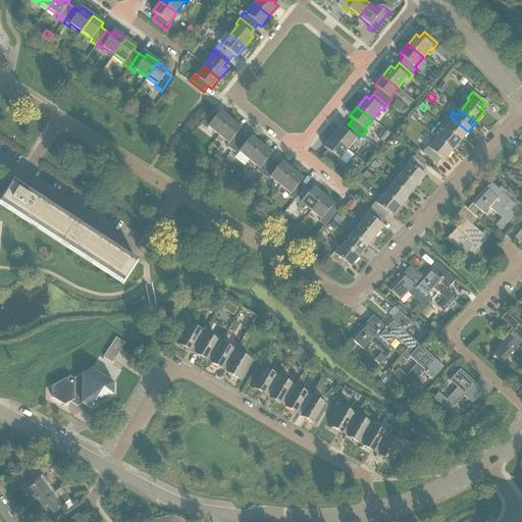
[(218,136),(230,120),(220,112),(217,115),(212,111),(201,124),(207,129),(208,127),(218,136)]
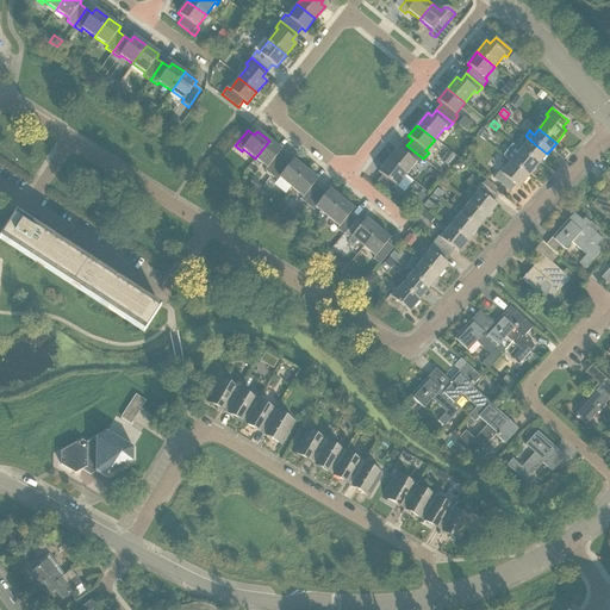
[(486,142),(491,137),(484,132),(480,137),(486,142)]
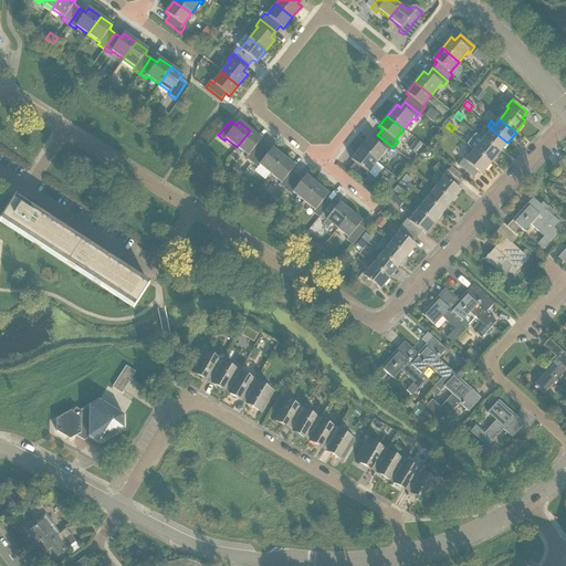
[(499,154),(507,143),(491,129),(482,140),(499,154)]
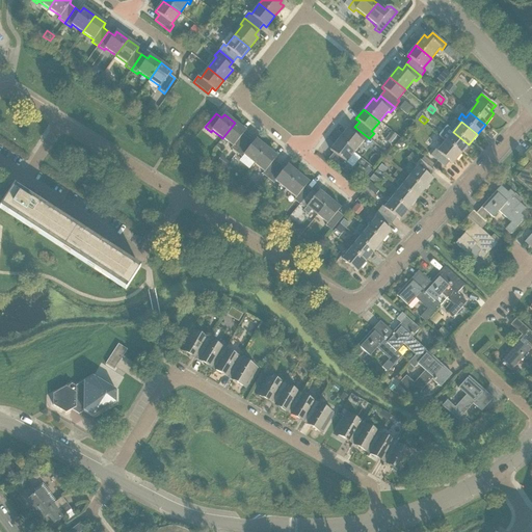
[(237,153),(248,139),(243,134),(245,131),(235,123),(222,138),(233,147),(231,149),(237,153)]
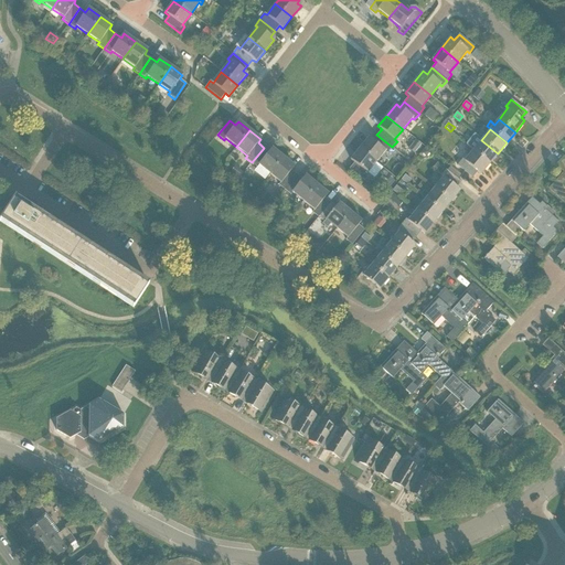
[(387,153),(392,147),(376,135),(372,140),(369,138),(360,149),(376,162),(385,151),(387,153)]
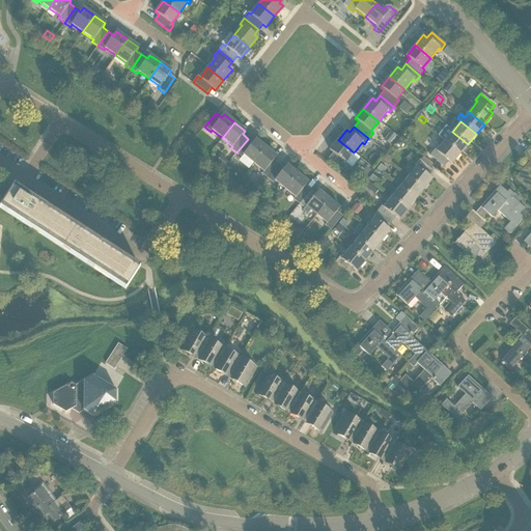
[(459,155),(468,144),(452,132),(444,142),(459,155)]
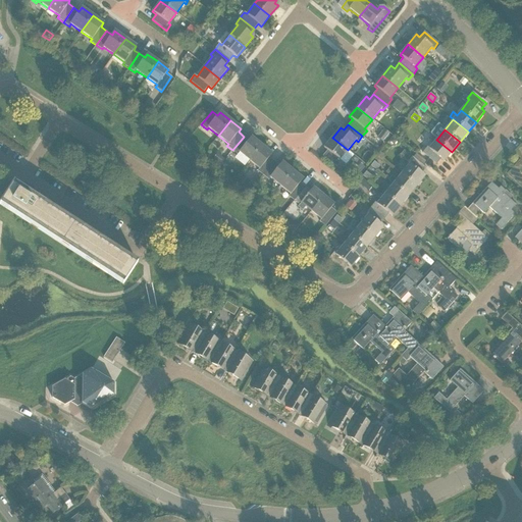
[(249,161),(261,146),(251,137),(249,141),(244,137),(232,150),(238,155),(240,153),(249,161)]
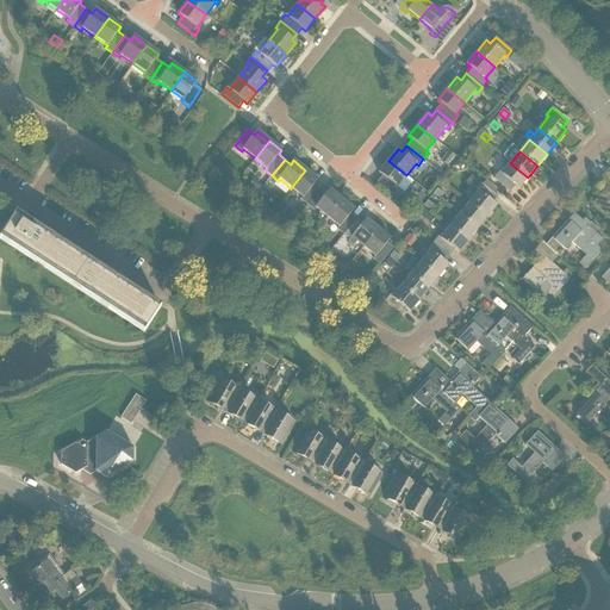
[(397,187),(406,175),(388,161),(378,173),(383,175),(377,182),(393,195),(399,188),(397,187)]
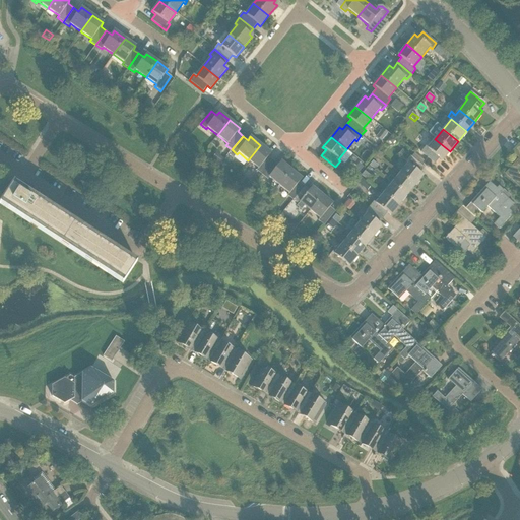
[(442,160),(450,151),(435,139),(428,148),(426,146),(420,152),(435,164),(439,158),(442,160)]
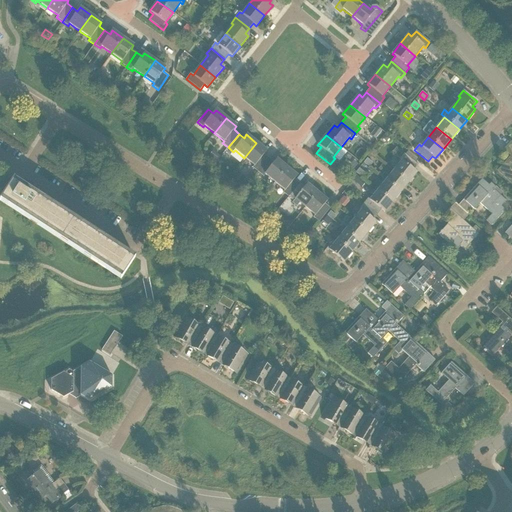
[(511,143),(510,142),(503,150),(510,156),(497,171),(510,183),(511,180),(511,143)]
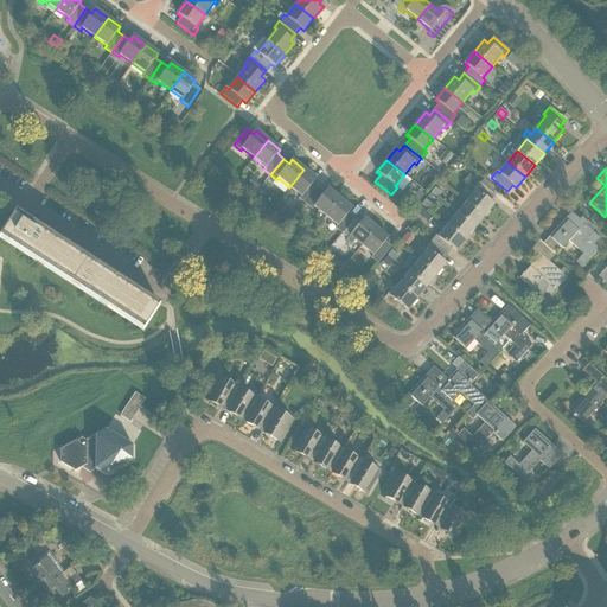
[(306,204),(319,187),(313,183),(315,179),(304,170),(289,187),(301,197),(299,199),(306,204)]
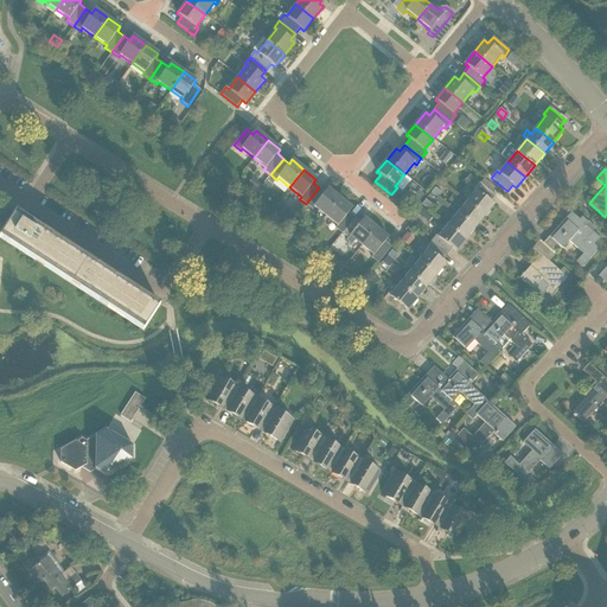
[(466,204),(484,218),(493,205),(490,202),(496,196),(479,183),(473,189),(475,191),(466,204)]
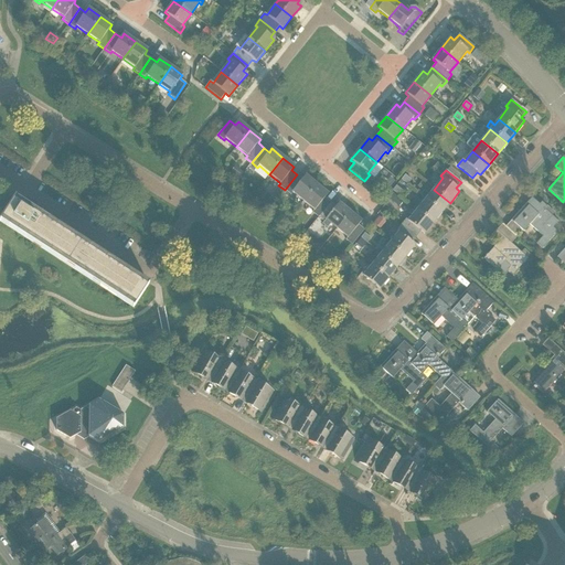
[(304,201),(317,184),(306,176),(302,179),(297,174),(285,190),(290,194),(292,192),(304,201)]
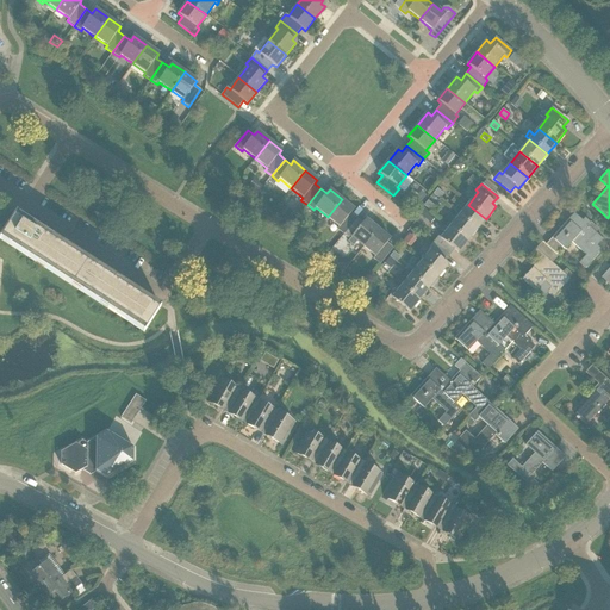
[(440,199),(443,194),(437,190),(434,194),(440,199)]
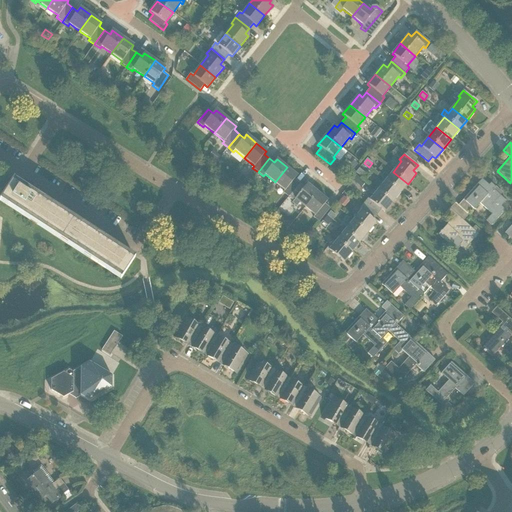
[(288,197),(299,183),(294,179),(297,176),(287,167),(275,182),(284,190),(283,192),(288,197)]
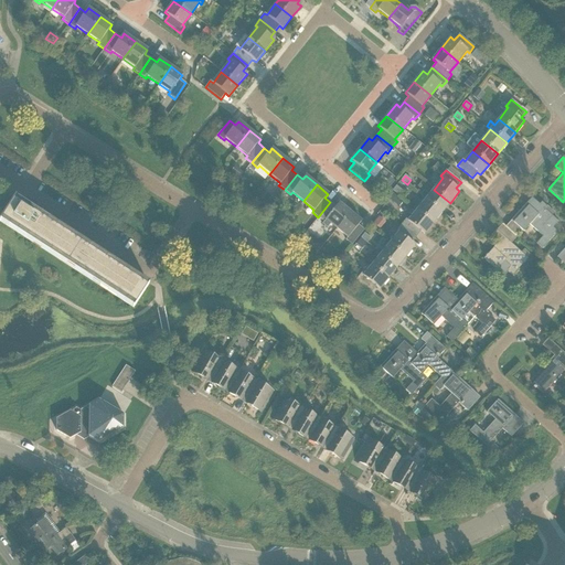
[(398,195),(402,191),(396,187),(393,190),(398,195)]
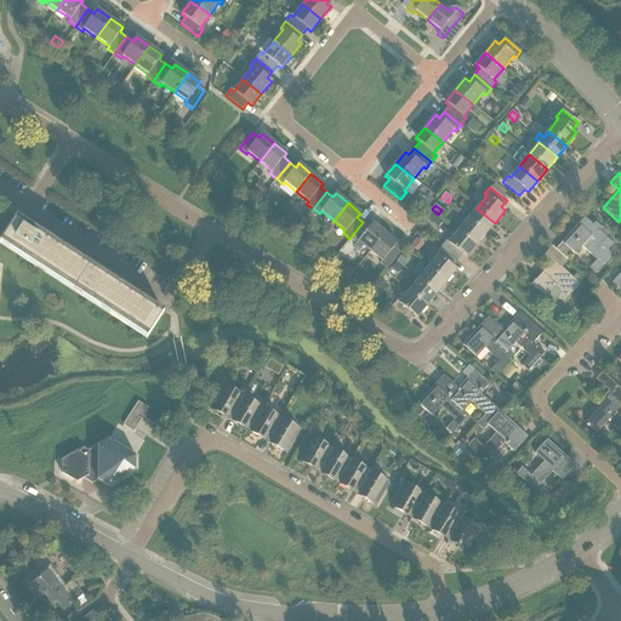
[(485,234),(495,223),(477,209),(472,215),(466,209),(461,215),(467,220),(478,229),(485,234)]
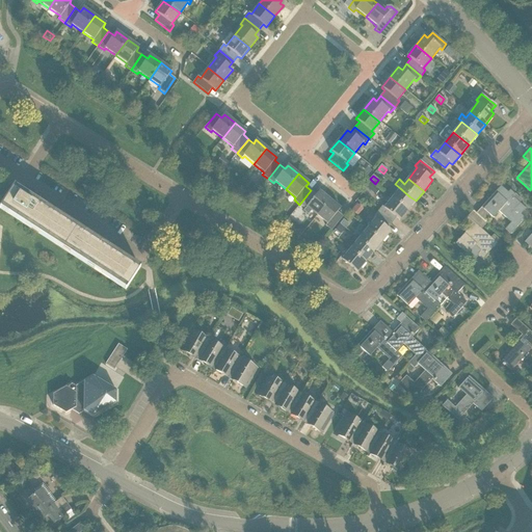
[(0,209),(125,290),(139,267),(14,186),(0,207),(0,209)]
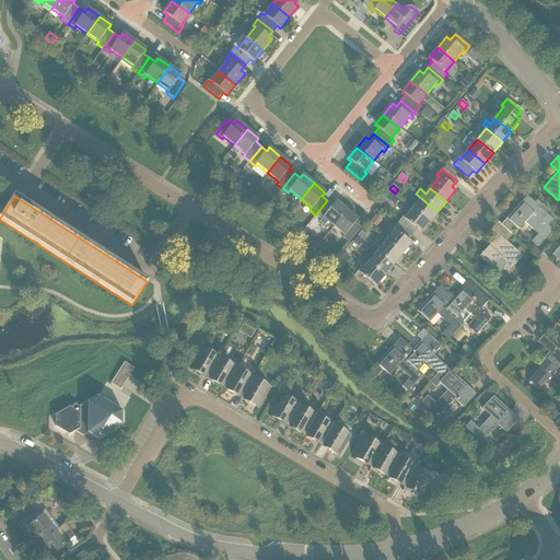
[(548,225),(553,220),(527,196),(506,219),(518,230),(525,222),(538,234),(532,242),(537,246),(552,230),(548,225)]
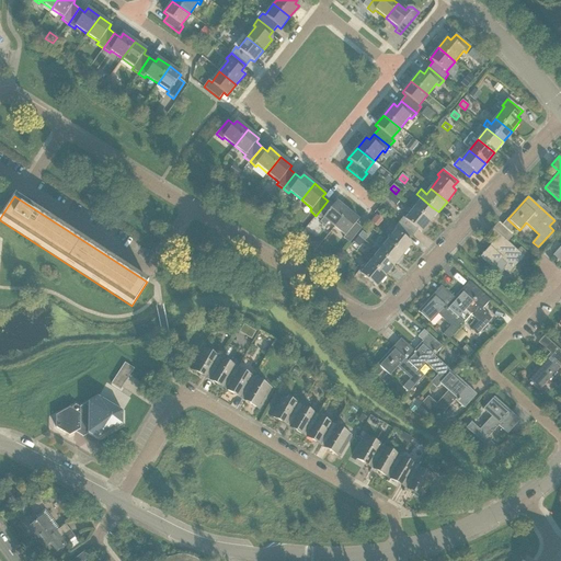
[(430,222),(438,212),(432,207),(422,198),(413,209),(416,212),(430,222)]
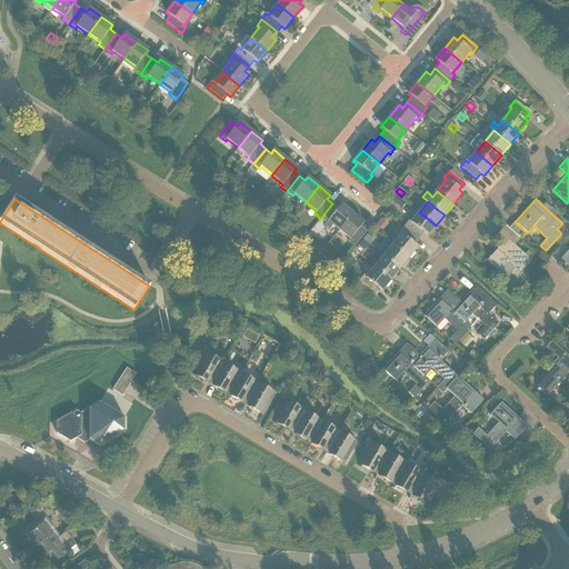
[(339,230),(352,213),(341,205),(338,208),(332,203),(320,219),(327,223),(328,221),(339,230)]
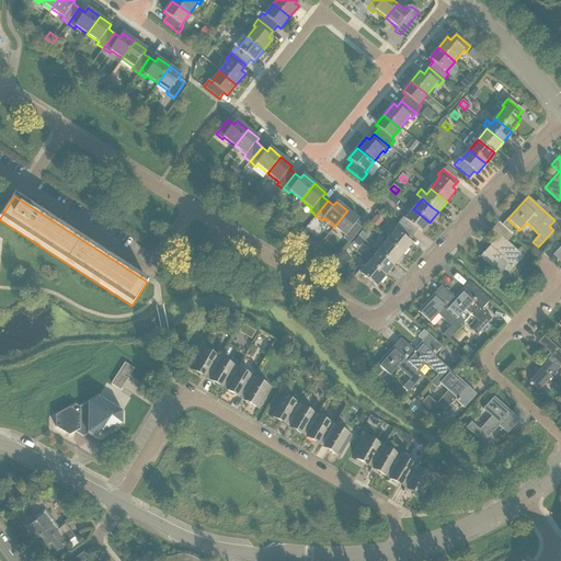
[(421,232),(430,222),(416,212),(413,209),(405,219),(403,217),(398,224),(412,237),(418,230),(421,232)]
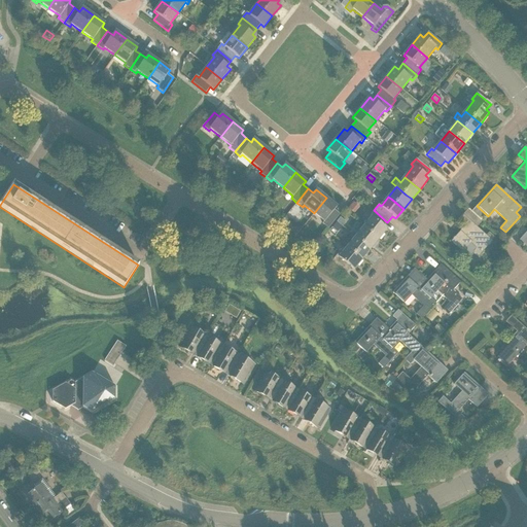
[(326,198),(314,213),(324,221),(322,223),(328,229),(340,214),(335,210),(337,206),(326,198)]
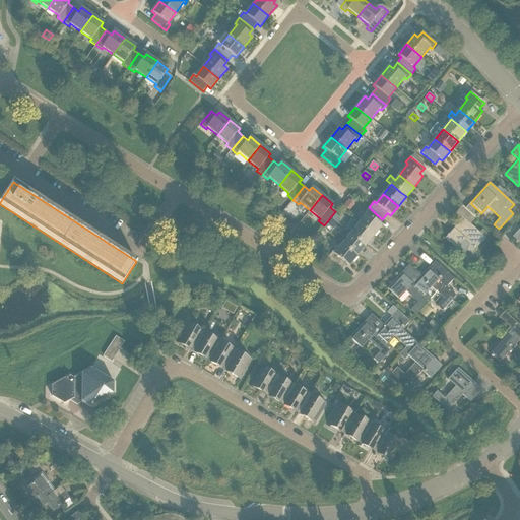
[(379,223),(382,219),(369,207),(365,212),(367,214),(358,224),(373,237),(382,226),(379,223)]
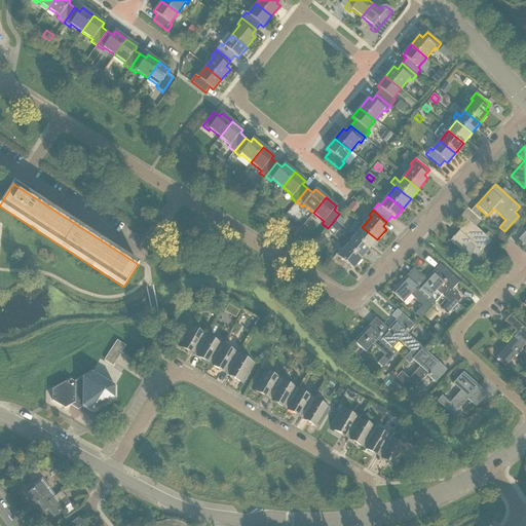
[(490,240),(493,237),(488,232),(485,235),(461,215),(457,220),(463,226),(450,240),(467,257),(472,252),(477,256),(490,240)]
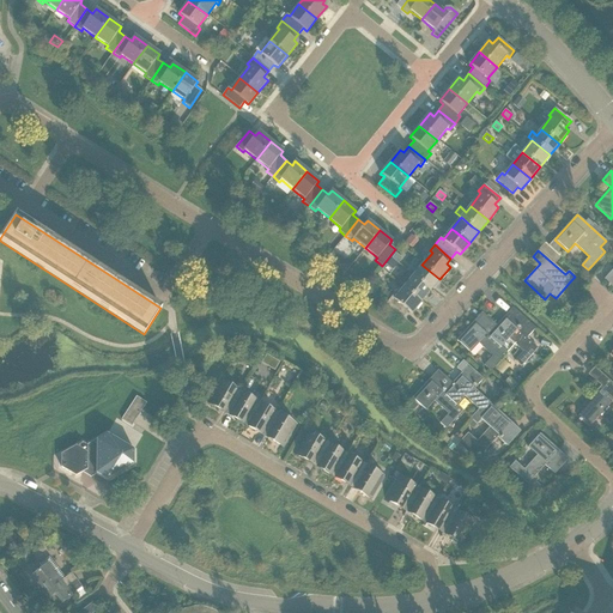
[(398,263),(402,259),(395,254),(392,258),(398,263)]
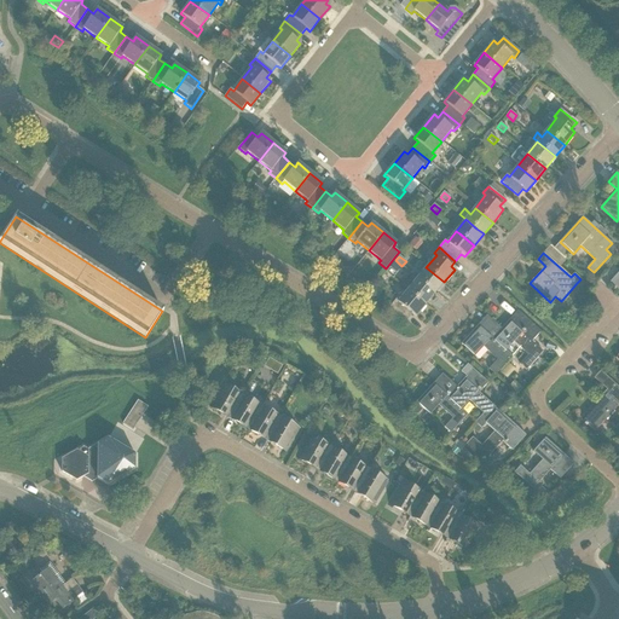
[(434,294),(444,282),(426,267),(416,279),(434,294)]
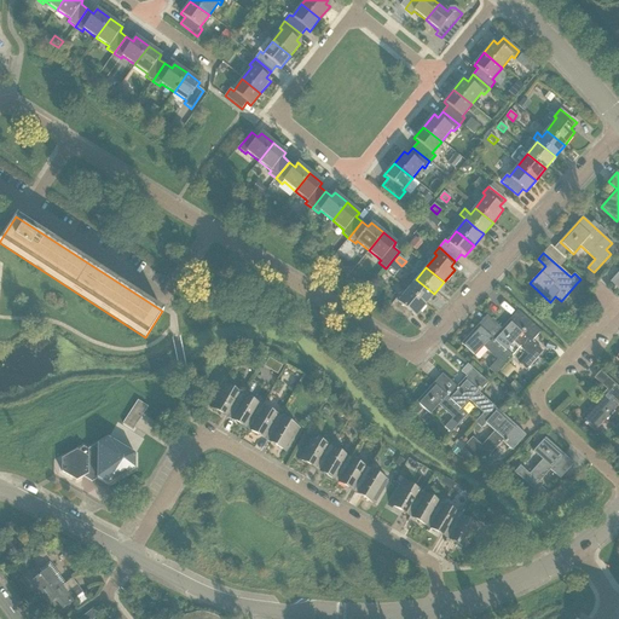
[(424,306),(434,294),(416,279),(406,291),(424,306)]
